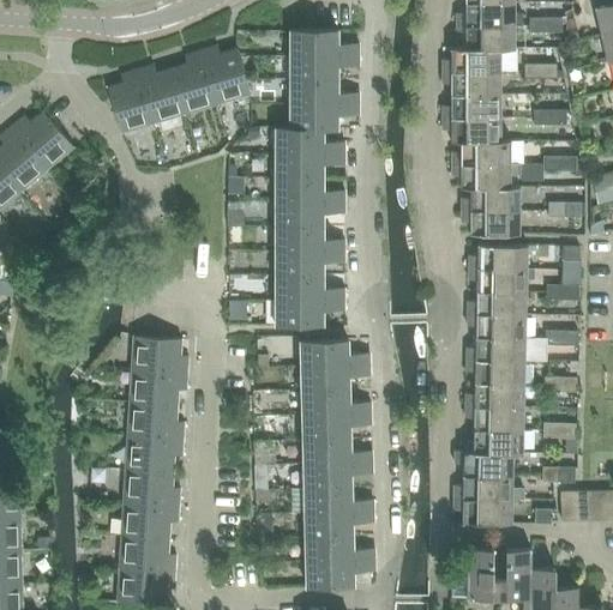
[(612,4),(593,10),(600,38),(612,35),(612,4)]
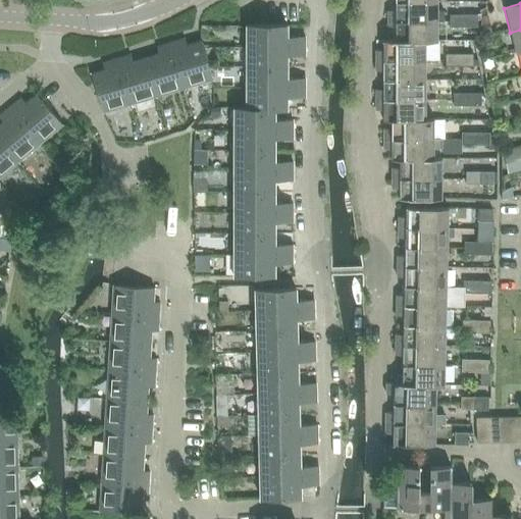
[(434,13),(434,4),(395,4),(395,13),(387,13),(387,24),(434,24),(443,24),(443,13),(434,13)]
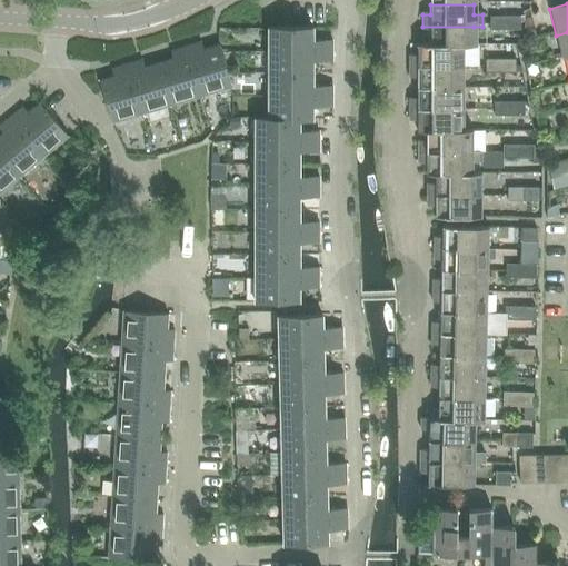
[(489,32),(505,32),(505,20),(489,20),(489,27),(489,32)]
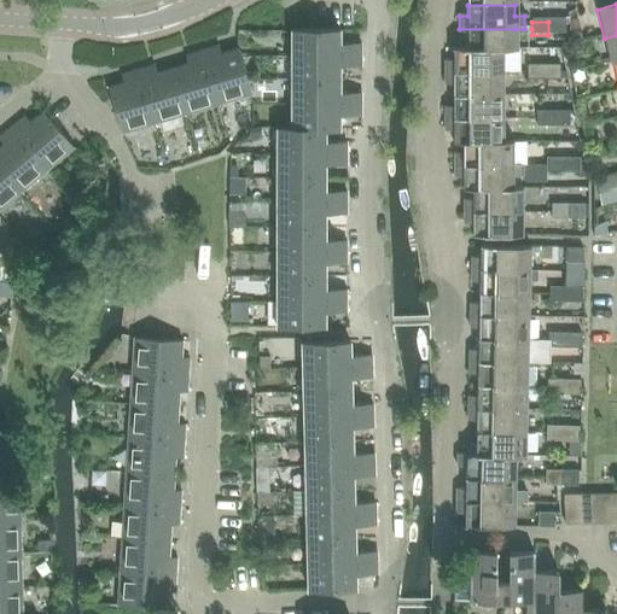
[(548,22),(548,35),(564,36),(565,22),(548,22)]
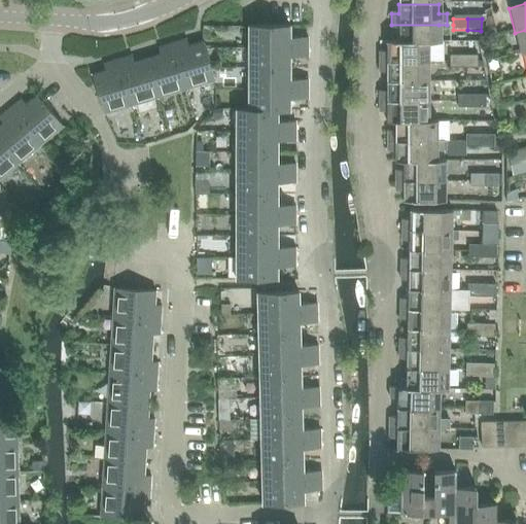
[(398,43),(427,43),(427,44),(439,44),(439,25),(391,25),(391,35),(398,35),(398,42),(398,43)]
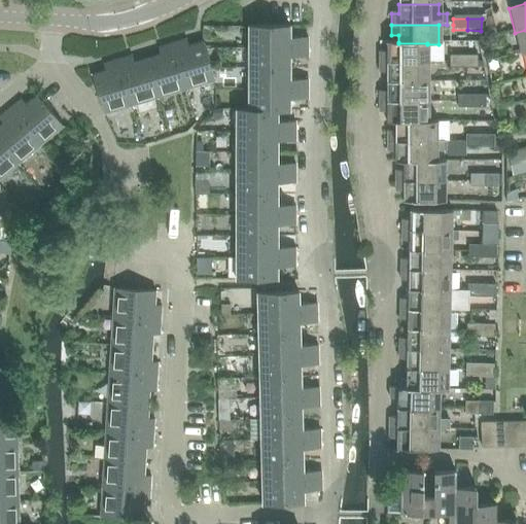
[(249,27),(249,48),(309,49),(309,39),(290,39),(290,27),(249,27)]
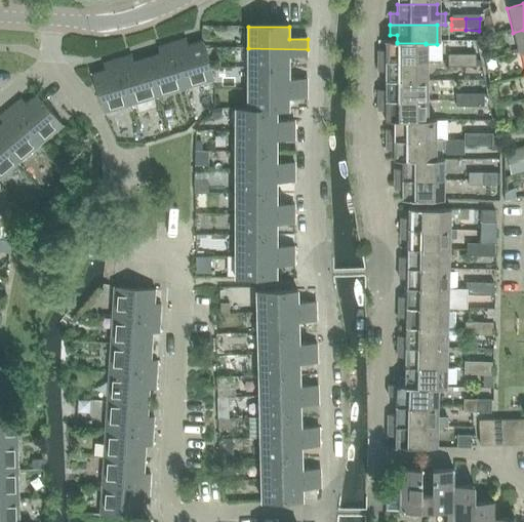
[(523,30),(513,33),(518,56),(523,54),(523,30)]
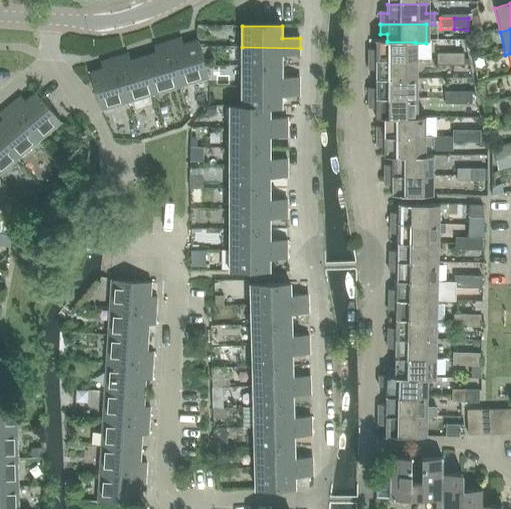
[(180,88),(208,79),(197,42),(183,46),(181,39),(167,43),(180,88)]
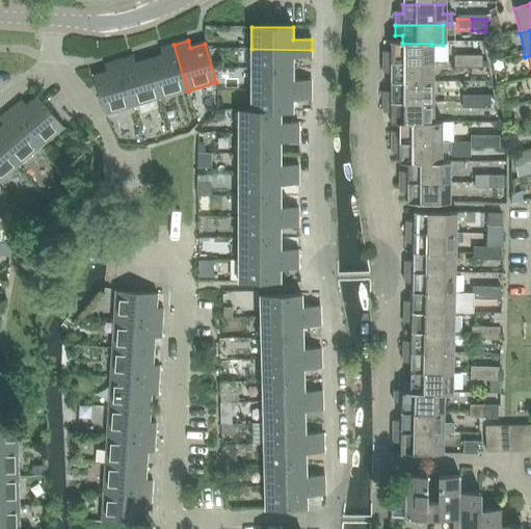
[(431,64),(431,45),(431,44),(402,44),(402,43),(389,43),(389,54),(381,54),(381,64),(431,64)]
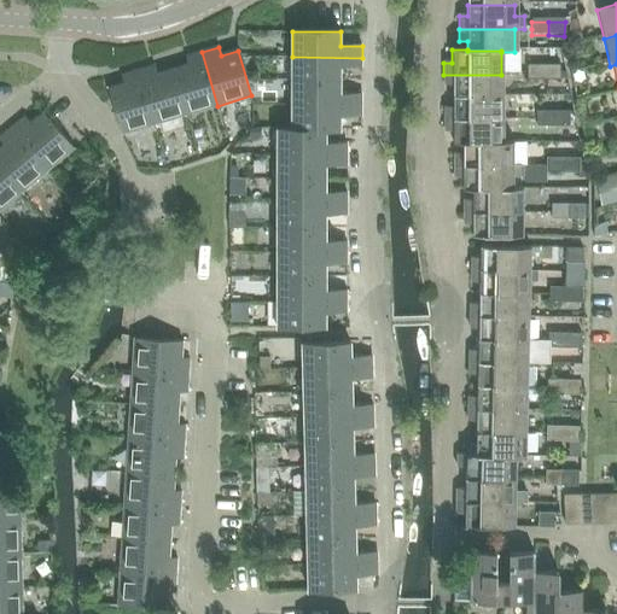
[(186,116),(217,106),(202,52),(185,57),(188,65),(173,70),(186,116)]
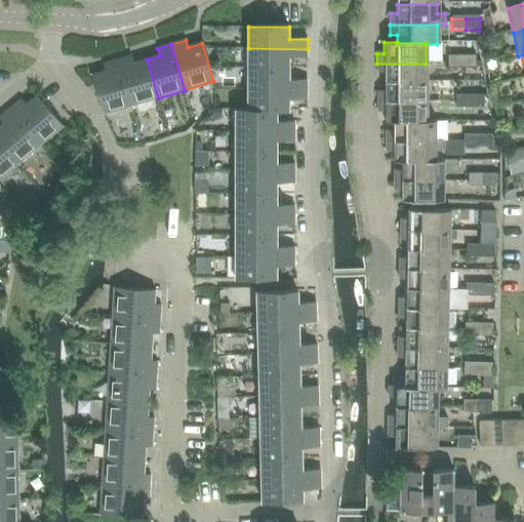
[(248,48),(247,70),(289,70),(289,58),(307,58),(308,49),(248,48)]
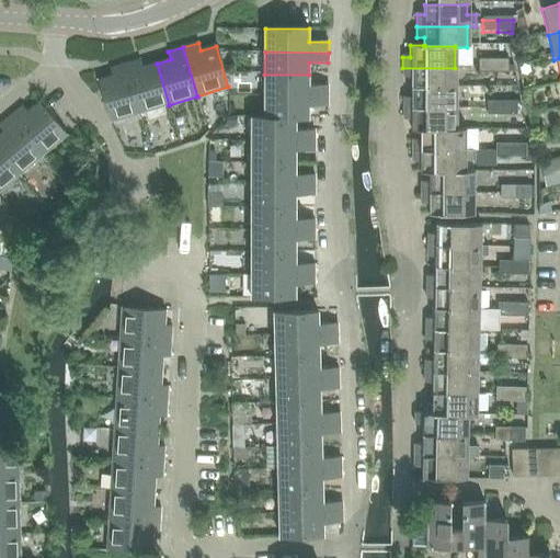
[(140,60),(125,65),(139,114),(169,105),(157,64),(143,68),(140,60)]
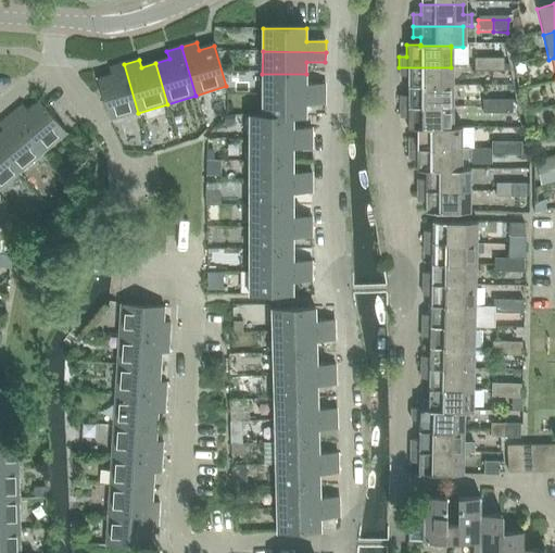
[(475,74),(489,74),(489,61),(475,61),(475,74)]
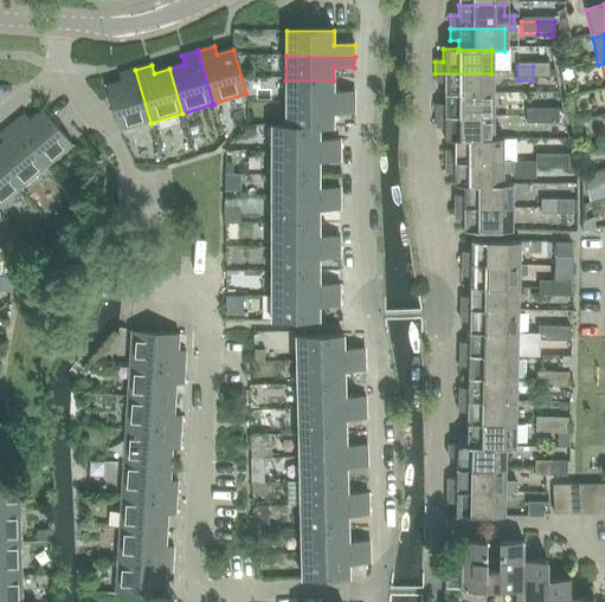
[(548,66),(533,66),(533,81),(548,81),(548,66)]
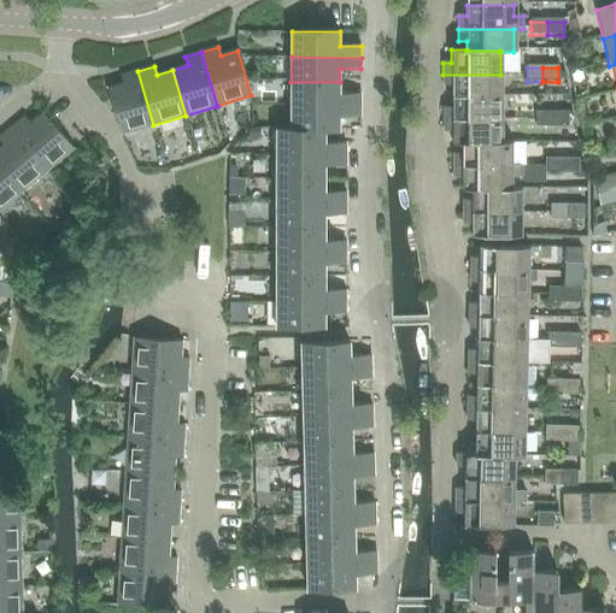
[(121,135),(153,125),(138,71),(121,76),(122,84),(107,88),(121,135)]
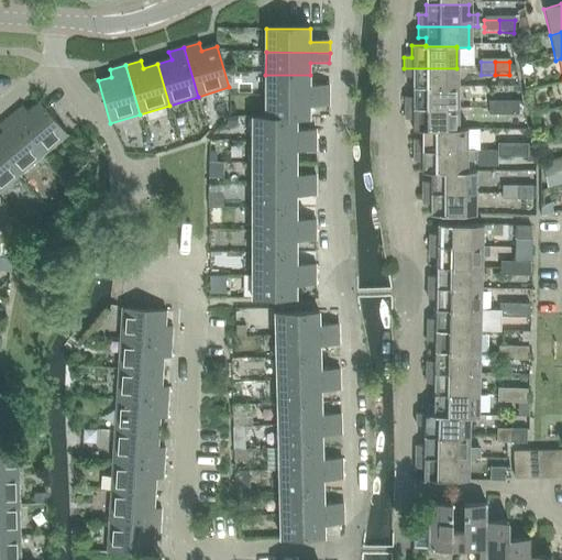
[(411,78),(412,89),(456,89),(456,68),(404,68),(404,78),(411,78)]
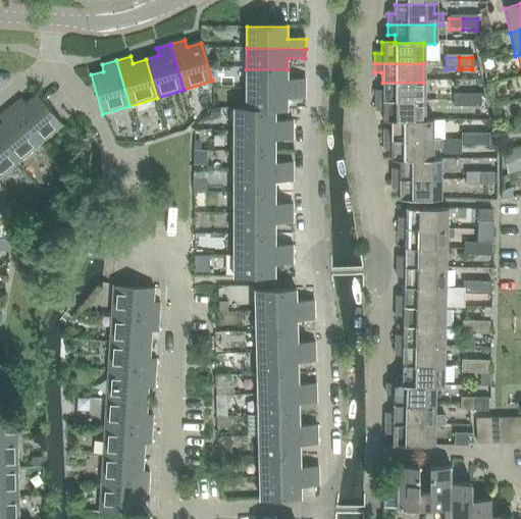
[(288,81),(288,69),(246,69),(246,91),(305,91),(305,81),(288,81)]
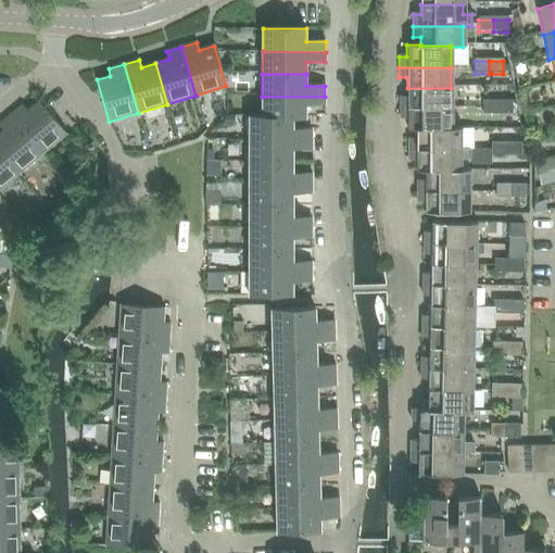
[(407,88),(407,98),(399,99),(399,110),(451,110),(451,88),(407,88)]
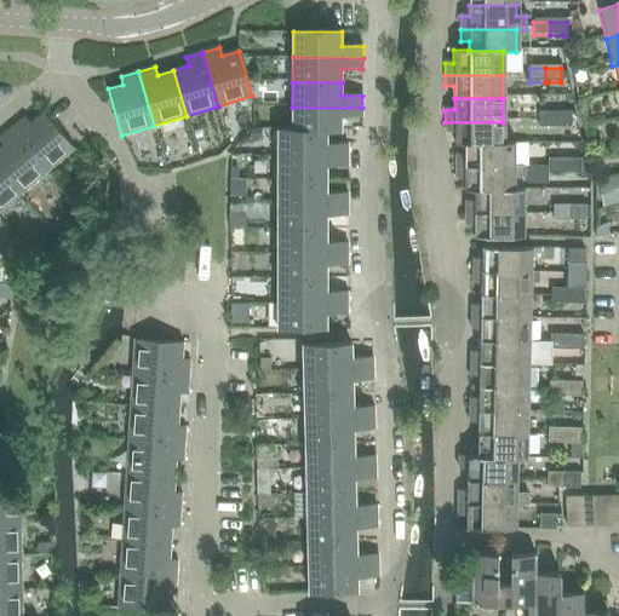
[(362,108),(292,108),(292,131),(292,132),(327,132),(327,133),(342,133),(340,119),(362,119),(362,108)]
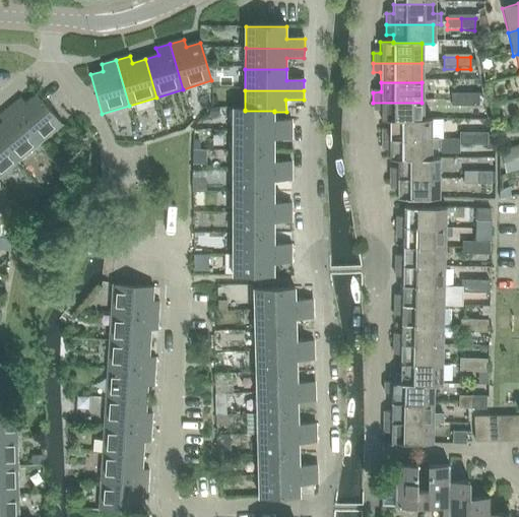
[(61,126),(36,94),(24,104),(21,100),(10,109),(39,144),(61,126)]
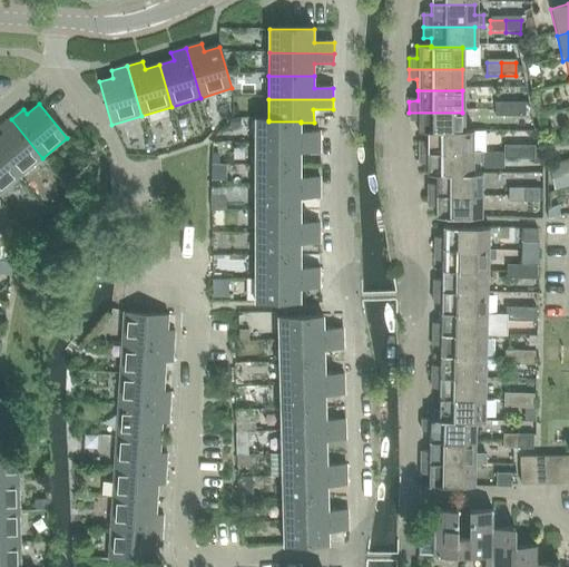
[(497,106),(497,113),(497,119),(511,119),(511,106),(497,106)]
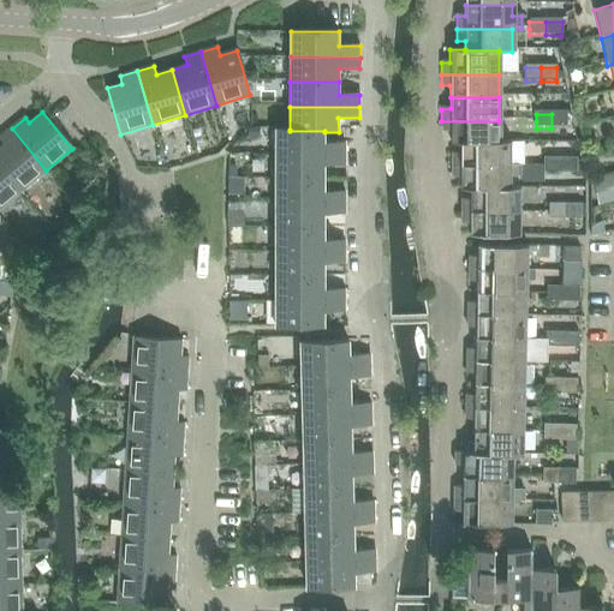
[(567,114),(552,114),(552,129),(567,129),(567,114)]
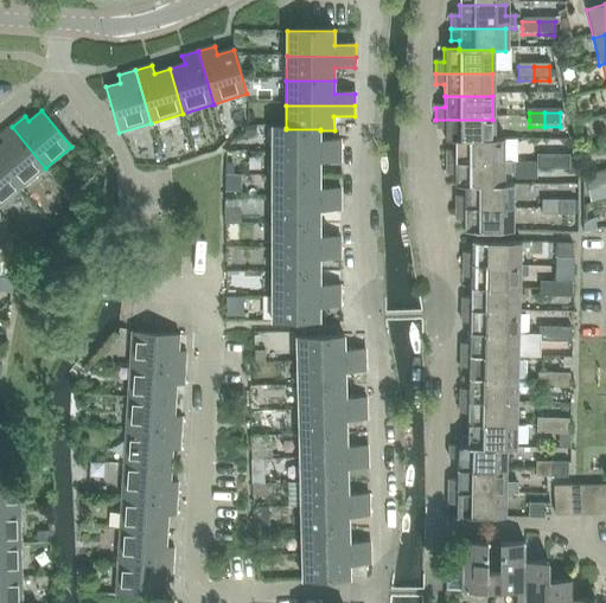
[(492,141),(492,120),(435,120),(435,132),(445,132),(445,143),(453,143),(492,141)]
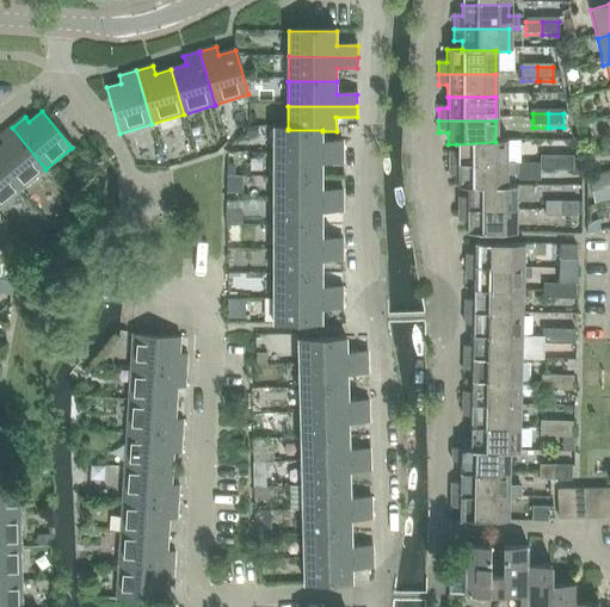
[(0,165),(20,190),(45,169),(12,128),(0,137),(0,141),(2,144),(0,146),(0,165)]
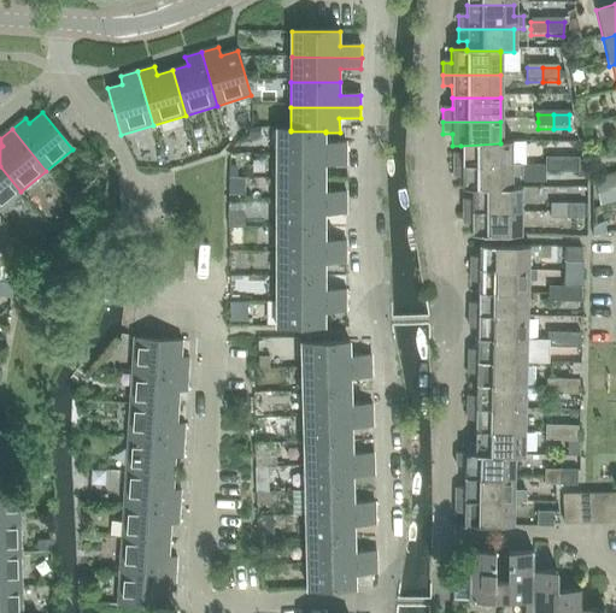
[(326,133),(326,131),(291,131),(291,130),(277,130),(277,155),(347,155),(347,143),(326,143),(326,133)]
